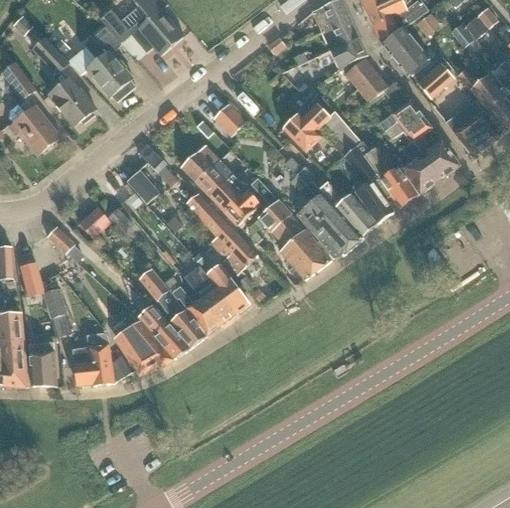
[(110,10),(100,18),(121,43),(131,34),(146,52),(153,47),(160,55),(183,36),(161,10),(162,9),(154,0),(132,0),(138,7),(120,22),(110,10)]
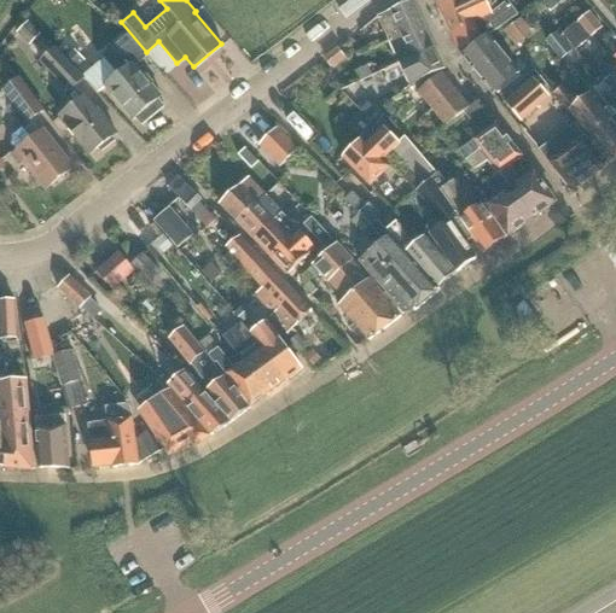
[(387,36),(422,19),(412,0),(404,0),(376,15),(387,36)]
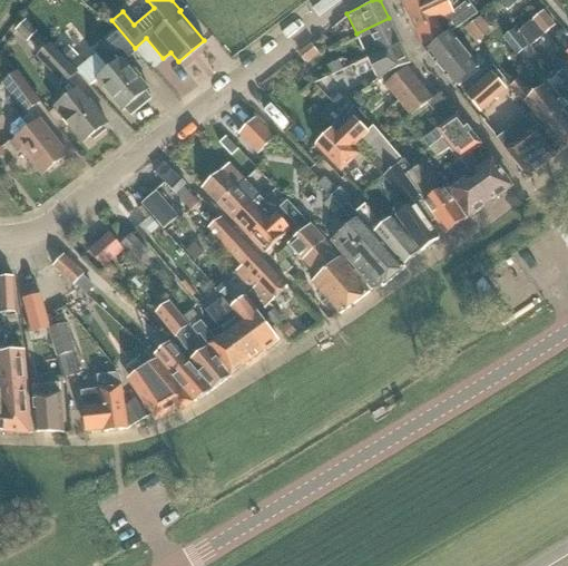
[(449,0),(412,0),(403,5),(414,27),(452,9),(457,6),(463,0),(449,0)]
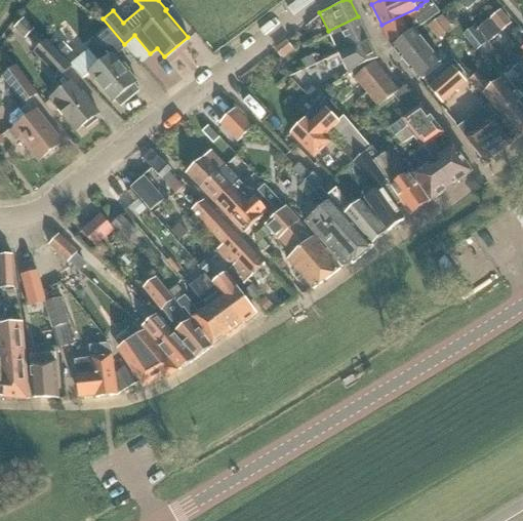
[(416,8),(381,25),(388,40),(391,44),(413,27),(413,26),(425,19),(439,10),(431,0),(427,0),(420,5),(416,8)]
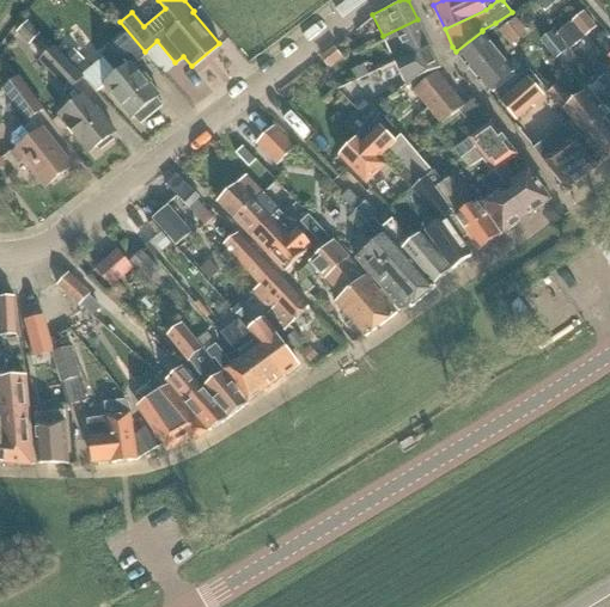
[(596,24),(583,8),(572,18),(584,34),(596,24)]
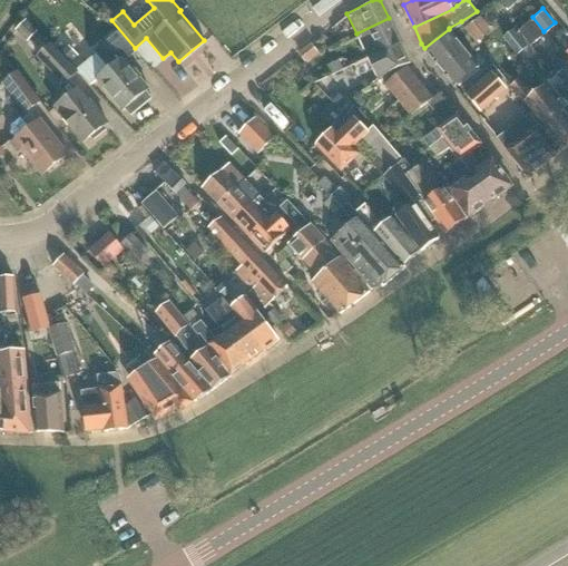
[(490,29),(479,13),(464,26),(476,40),(490,29)]
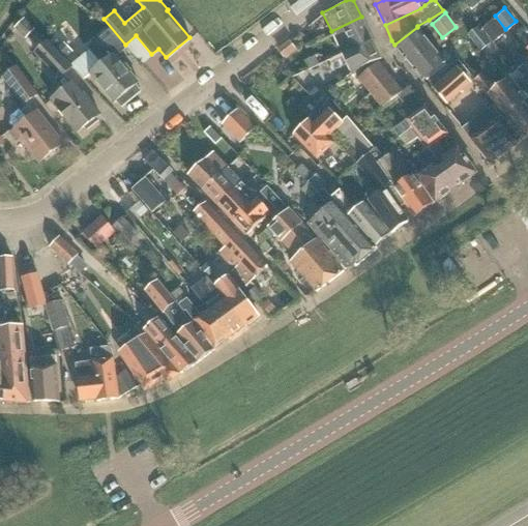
[(23,16),(12,26),(24,36),(33,26),(23,16)]
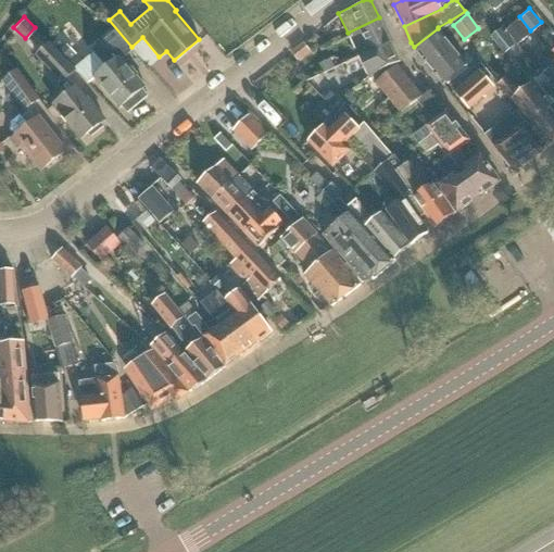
[(379,17),(348,33),(357,52),(389,37),(379,17)]
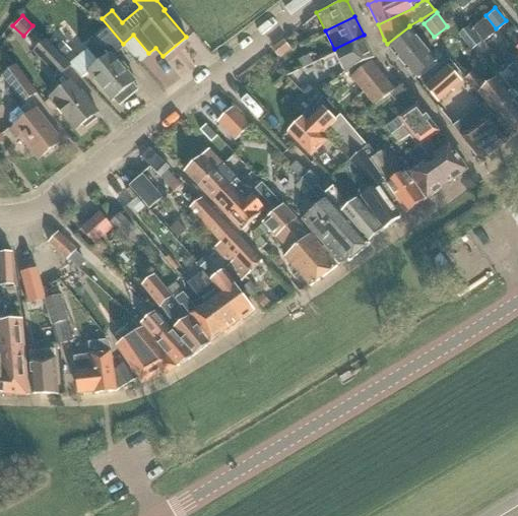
[(482,16),(471,25),(482,40),(494,30),(482,16)]
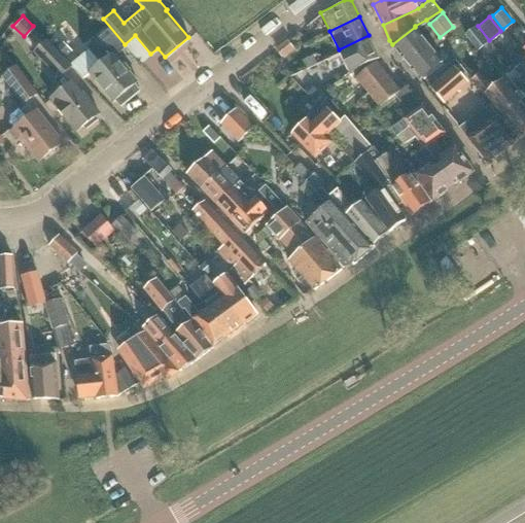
[(474,24),(463,32),(477,48),(487,41),(474,24)]
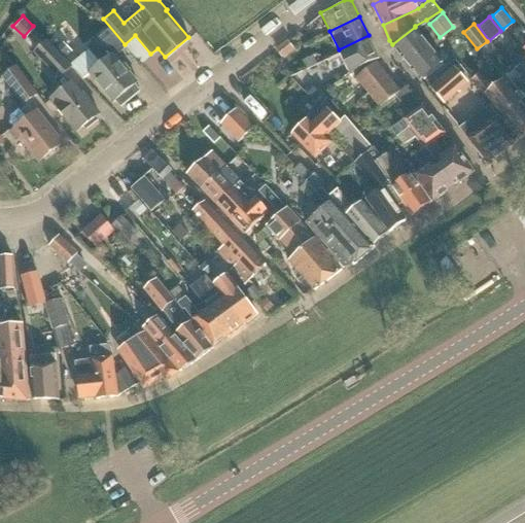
[(415,27),(392,44),(419,76),(420,77),(442,60),(415,26),(415,27)]
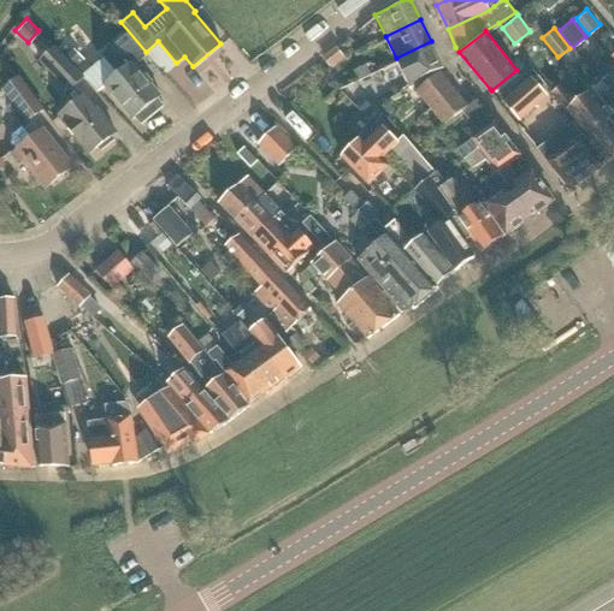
[(102,54),(81,72),(96,89),(104,83),(133,117),(136,114),(142,123),(164,104),(158,96),(161,94),(135,63),(147,53),(128,31),(101,53),(102,54)]
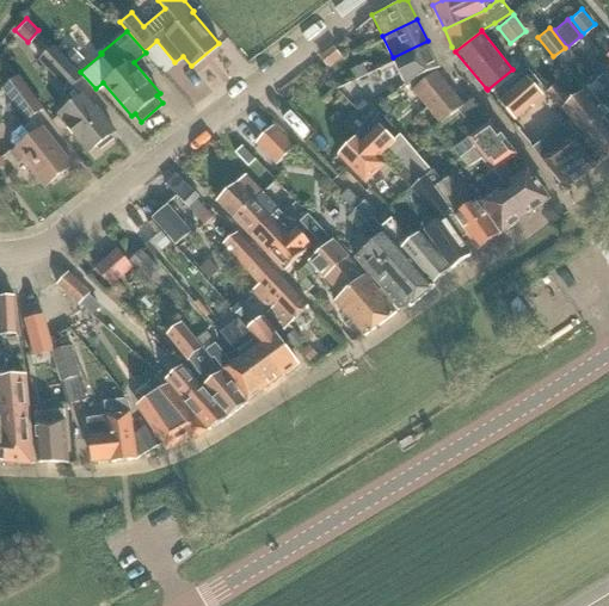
[(438,63),(428,41),(393,57),(404,80),(417,74),(438,63)]
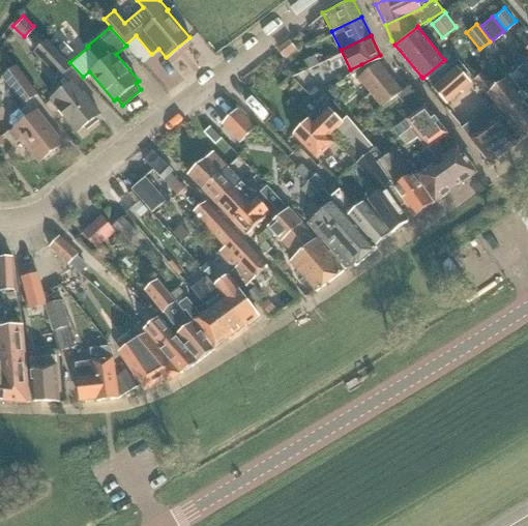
[(294,46),(289,38),(276,47),(282,55),(294,46)]
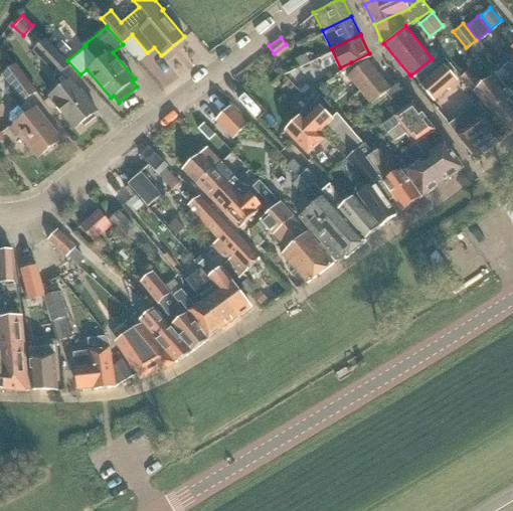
[(45,38),(33,50),(56,74),(69,62),(45,38)]
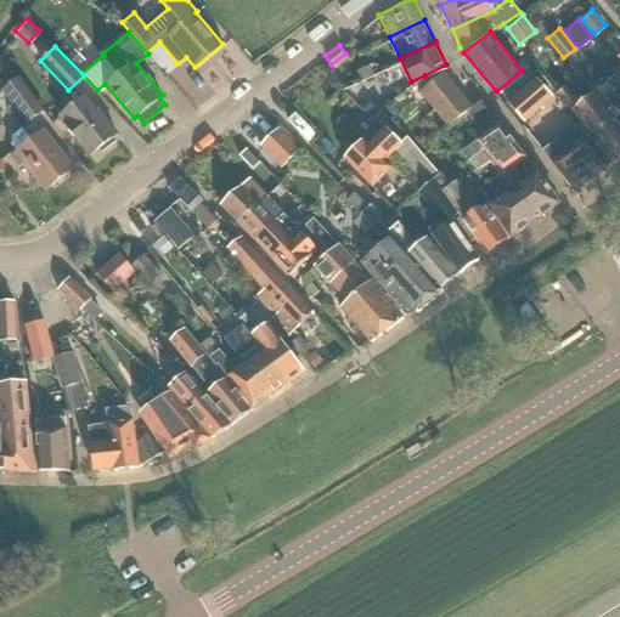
[(82,55),(73,46),(66,55),(77,66),(84,58),(80,56),(82,55)]
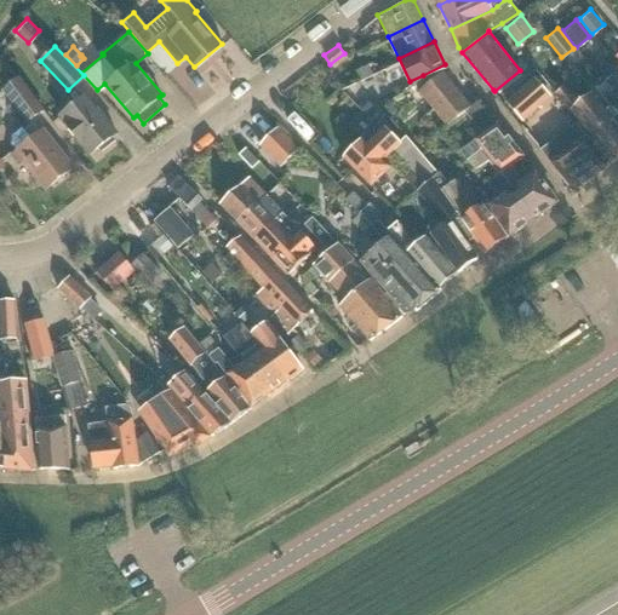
[(367,63),(355,68),(360,78),(371,72),(367,63)]
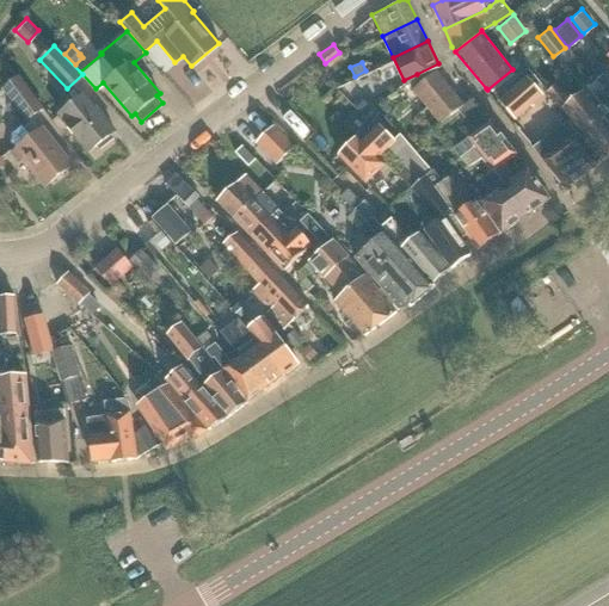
[(420,79),(417,74),(404,80),(410,87),(412,85),(420,98),(443,79),(435,68),(420,79)]
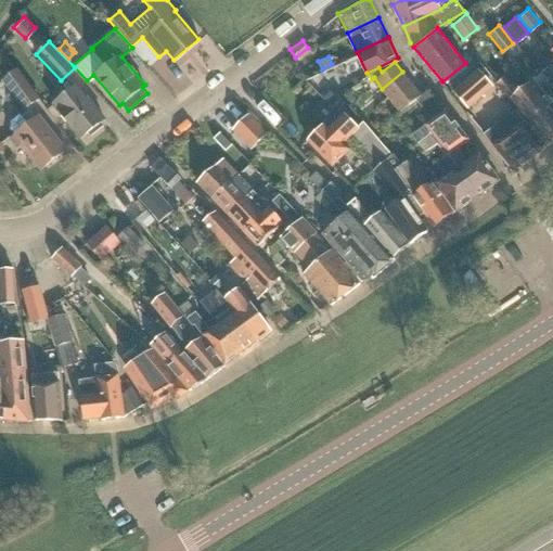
[(552,69),(549,64),(540,71),(547,79),(552,88),(552,69)]
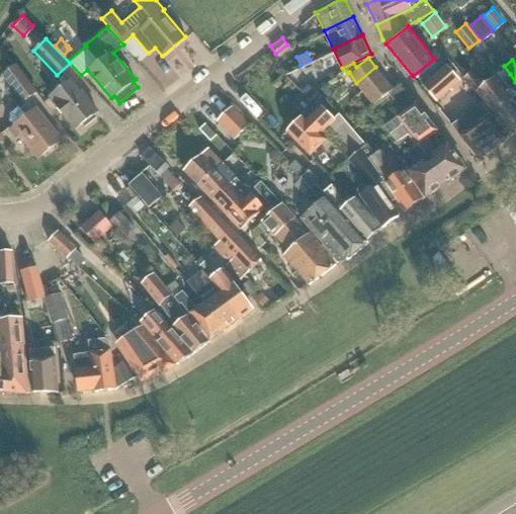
[(422,83),(436,99),(460,79),(445,63),(422,83)]
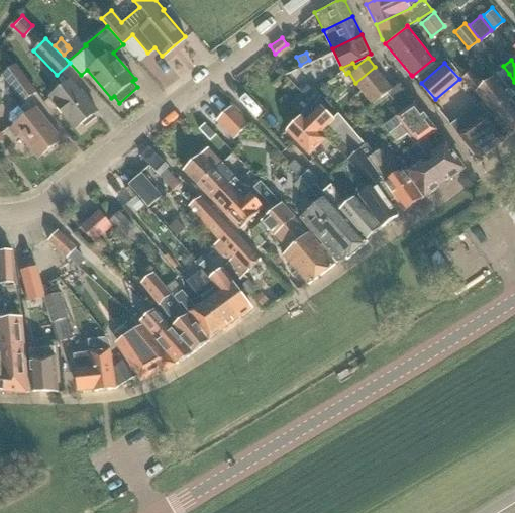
[(16,65),(3,74),(24,101),(19,105),(18,103),(10,110),(9,117),(13,123),(9,126),(15,134),(19,131),(27,141),(26,142),(25,144),(26,147),(27,149),(29,149),(32,149),(33,149),(37,155),(60,137),(28,98),(36,91),(16,65)]
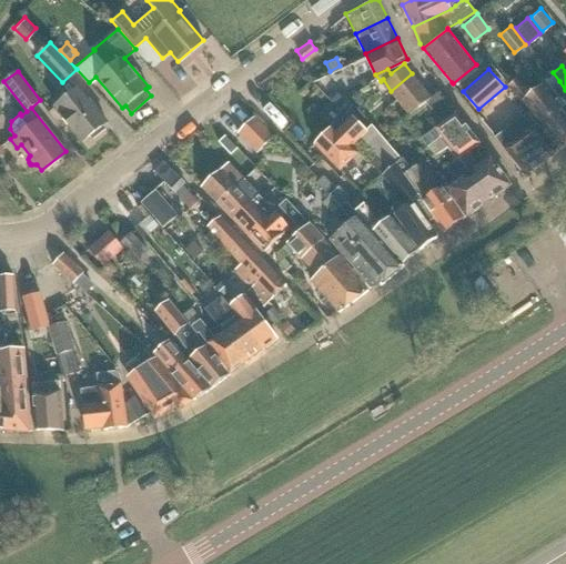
[(565,117),(565,90),(559,81),(553,72),(545,79),(552,88),(553,86),(565,102),(565,103),(559,109),(565,117)]
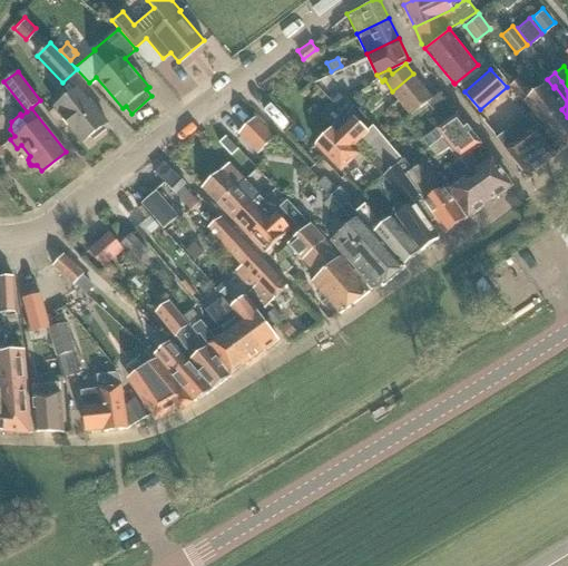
[(401,103),(422,85),(413,74),(392,91),(401,103)]
